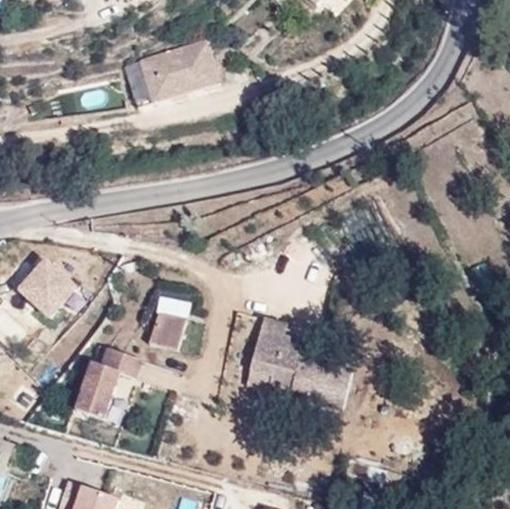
[(218,82),(206,39),(124,64),(135,107),(218,82)]
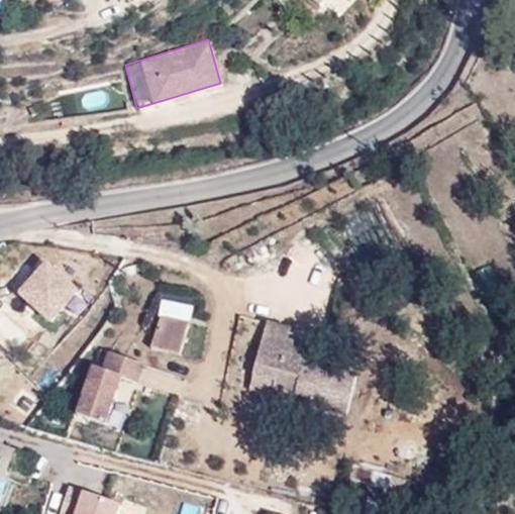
[(35,110),(32,103),(27,106),(30,113),(35,110)]
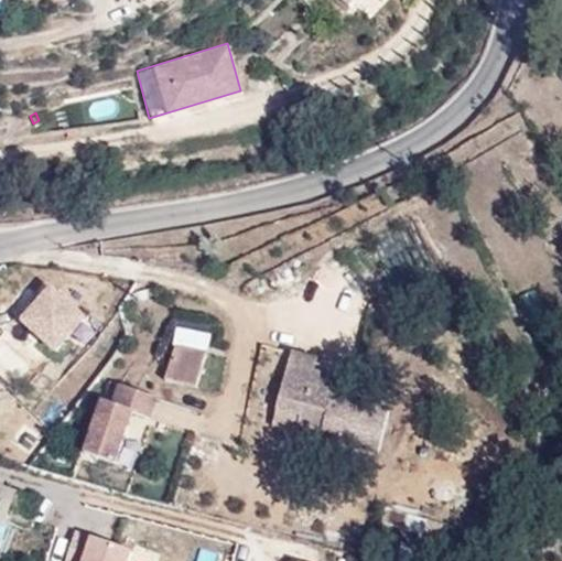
[(83,316),(51,288),(22,320),(54,348),(83,316)]
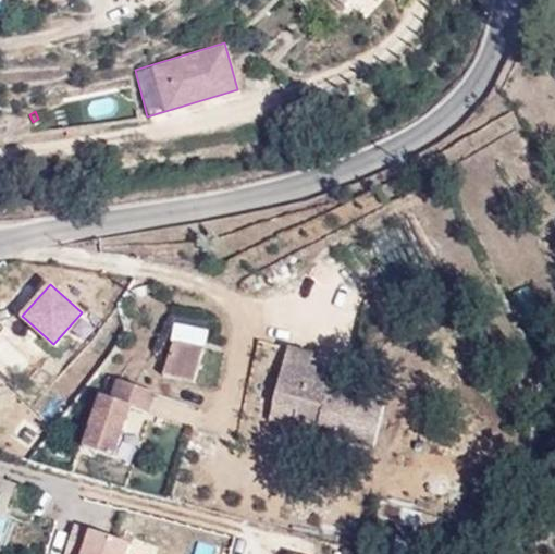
[(204,346),(207,330),(173,323),(170,340),(204,346)]
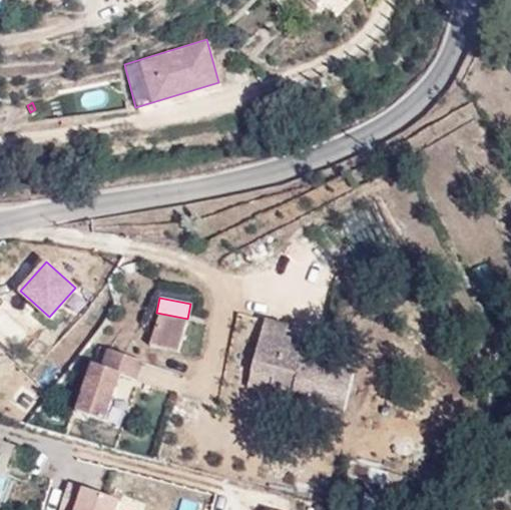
[(176,351),(185,319),(157,313),(148,344),(176,351)]
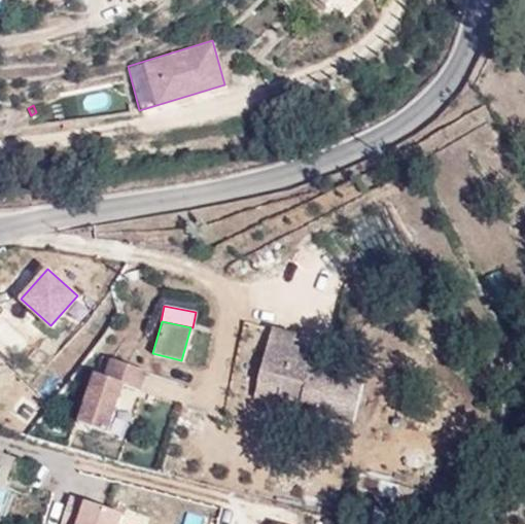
[(361,382),(310,370),(317,341),(270,328),(257,380),(280,385),(277,398),(309,406),(308,411),(352,422),(361,382)]
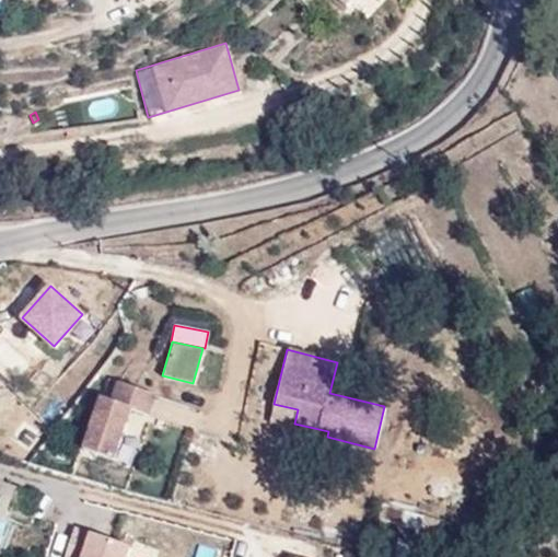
[(119,421),(124,407),(146,415),(153,394),(116,381),(111,401),(100,397),(82,449),(112,459),(125,424),(119,421)]
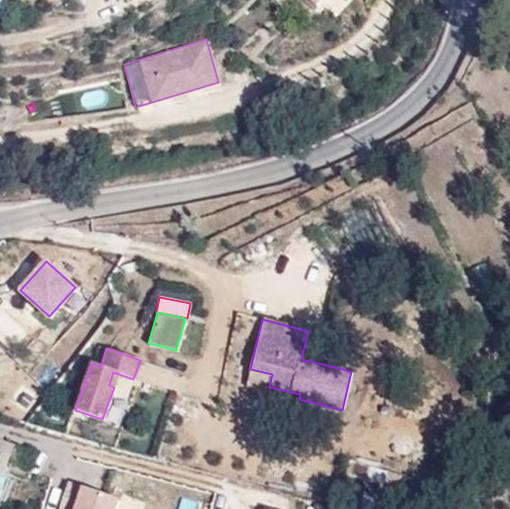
[(268,390),(272,374),(250,369),(247,385),(268,390)]
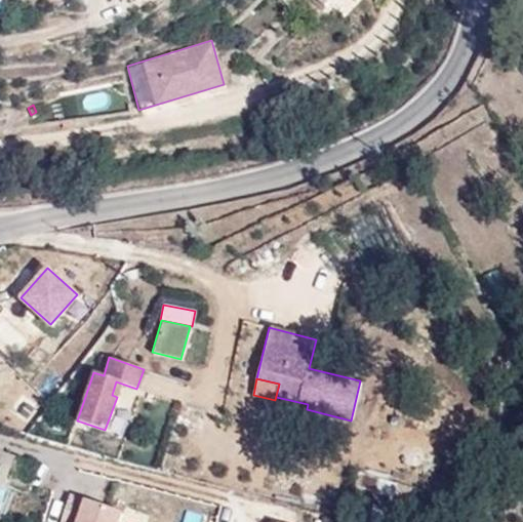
[(117,397),(121,383),(116,382),(112,395),(117,397)]
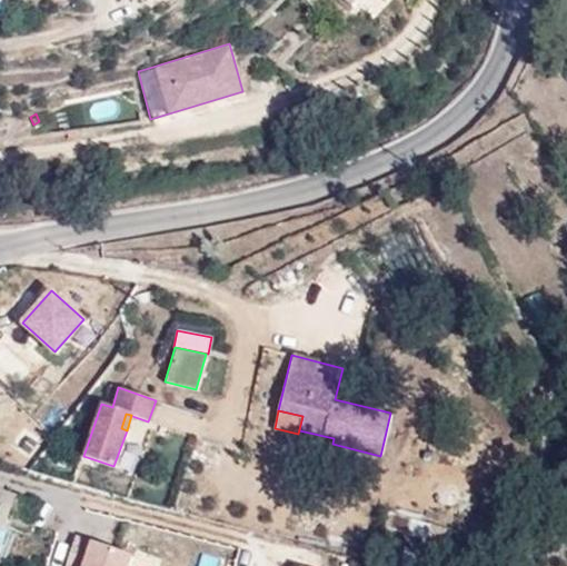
[(120,470),(127,473),(143,426),(136,424),(120,470)]
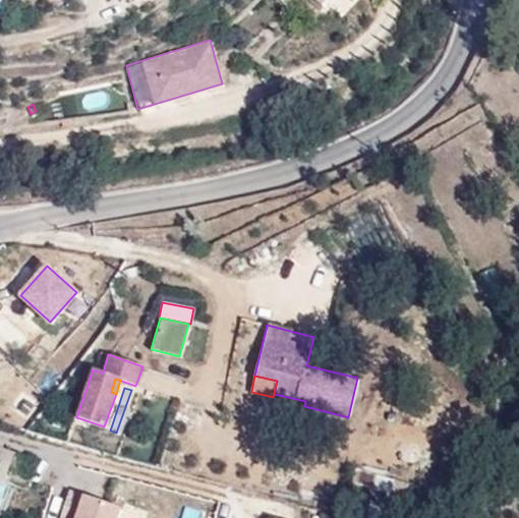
[(56,514),(70,517),(76,487),(62,484),(56,514)]
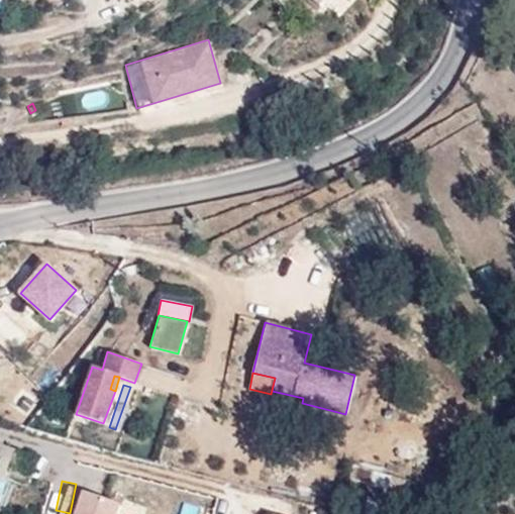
[(83,491),(75,513),(115,513),(119,504),(83,491)]
